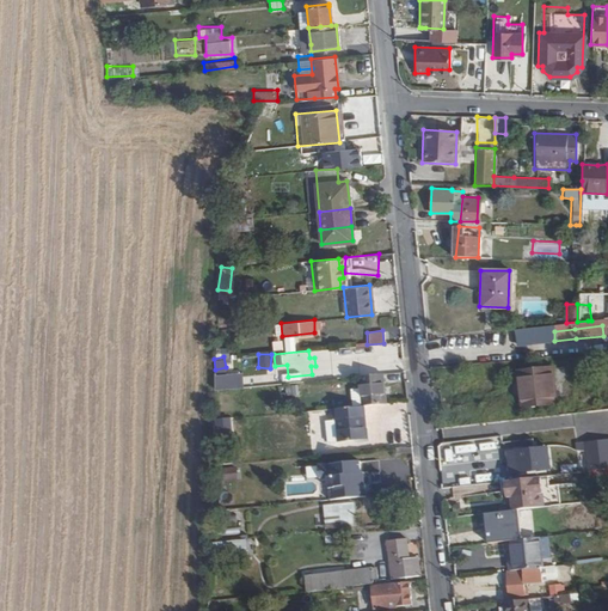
[(553,402),(550,367),(515,371),(519,405),(553,402)]
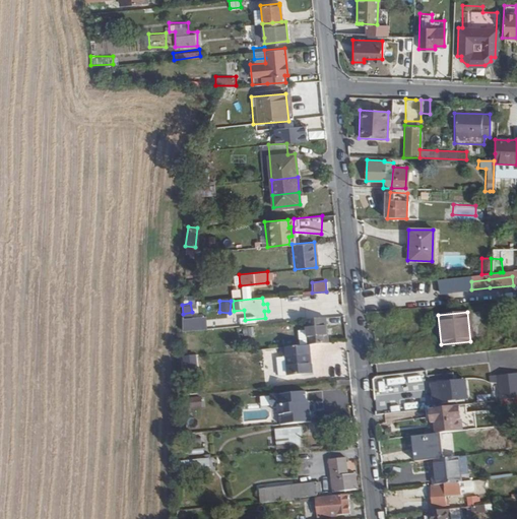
[(182,315),(183,329),(205,328),(205,315),(182,315)]
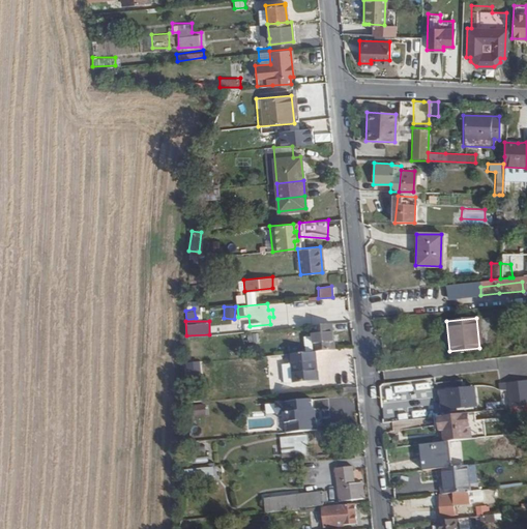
[(332,349),(330,323),(311,325),(313,351),(332,349)]
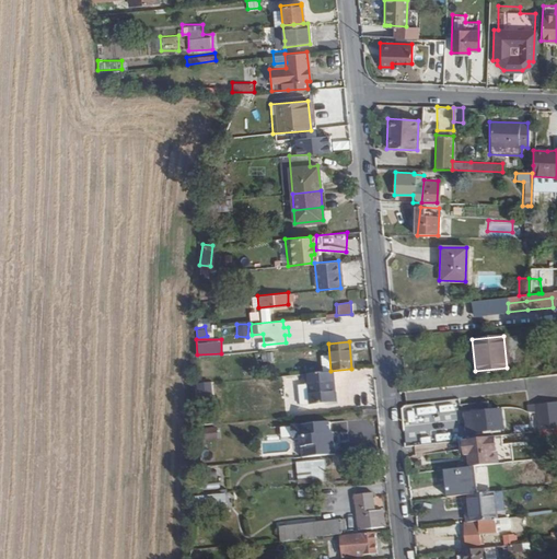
[(263,351),(264,360),(273,359),(271,350),(263,351)]
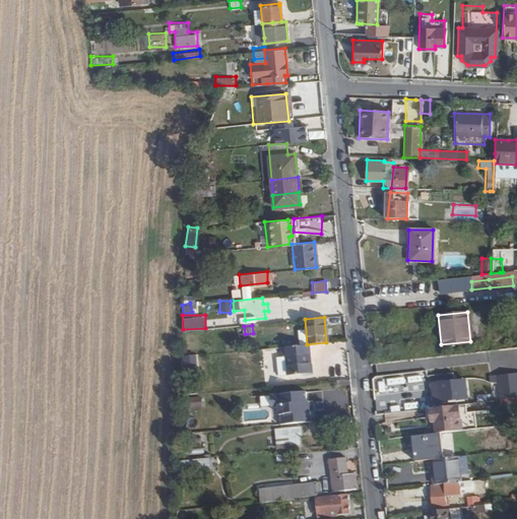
[(309,368),(307,344),(278,347),(279,355),(283,355),(285,374),(303,373),(303,368),(309,368)]
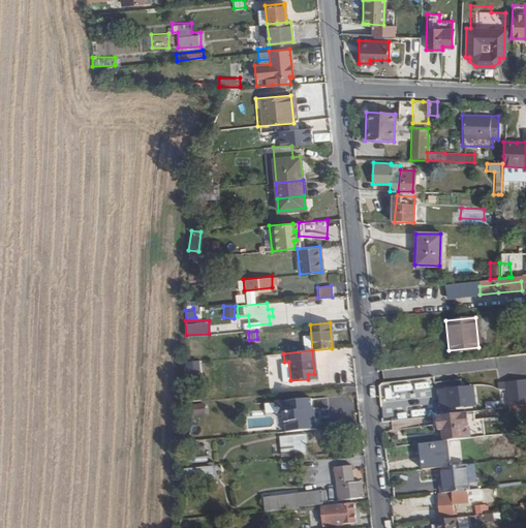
[(333,363),(334,371),(346,370),(346,362),(333,363)]
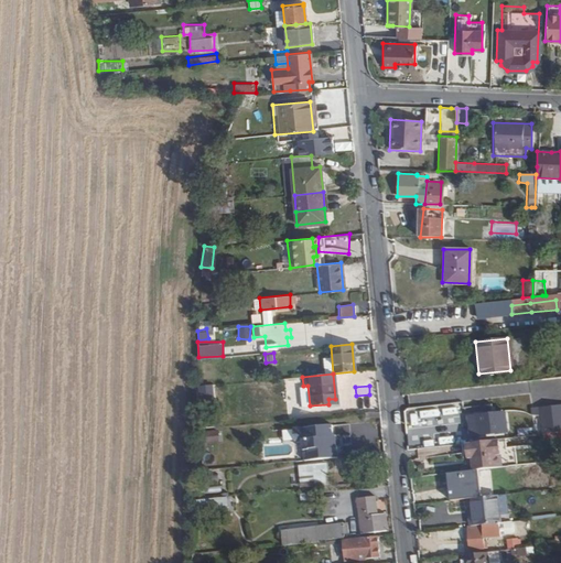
[(448,401),(441,409),(450,415),(456,409),(448,401)]
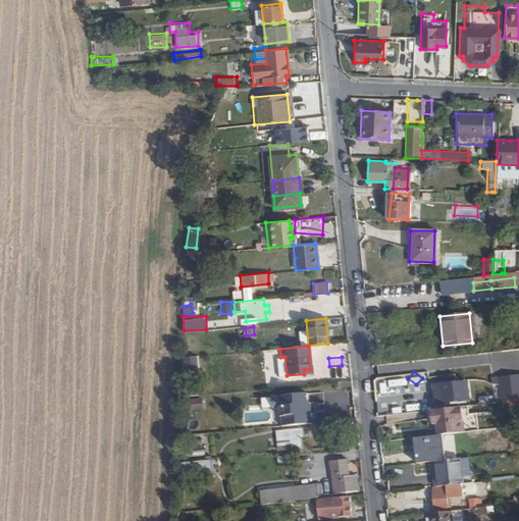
[(515,374),(497,376),(498,387),(516,385),(515,374)]
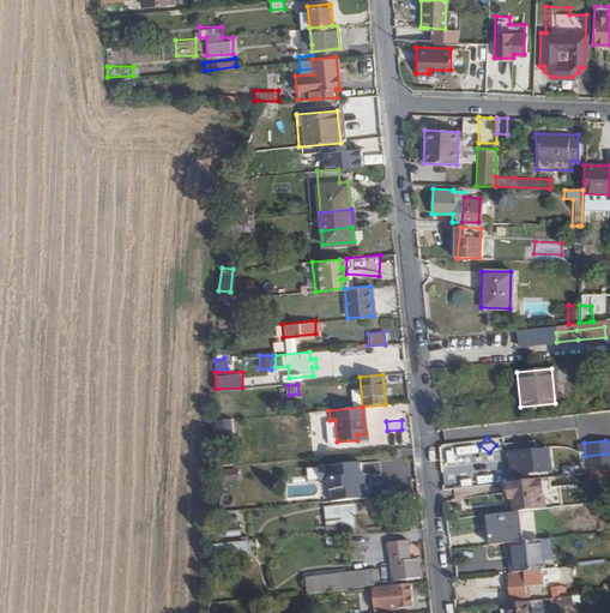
[(513,451),(515,475),(550,470),(548,446),(513,451)]
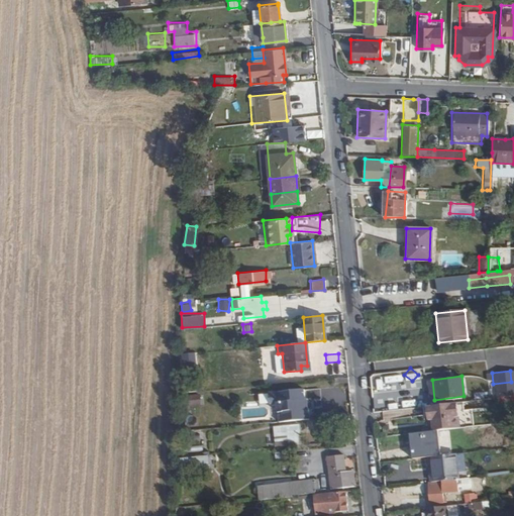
[(308,418),(306,397),(303,397),(302,388),(267,391),(268,403),(276,402),(277,411),(283,411),(283,420),(308,418)]
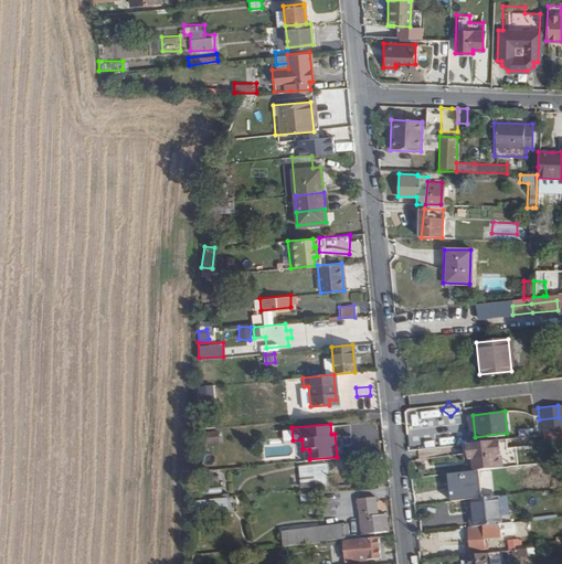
[(207,443),(220,440),(219,434),(205,436),(207,443)]
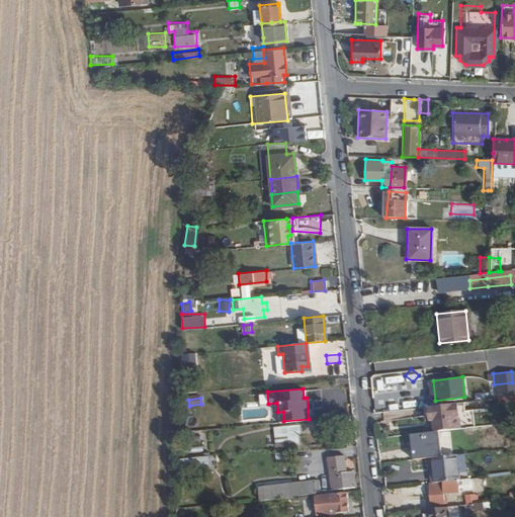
[(427,421),(431,420),(431,430),(453,428),(452,418),(457,417),(456,403),(426,406),(427,421)]
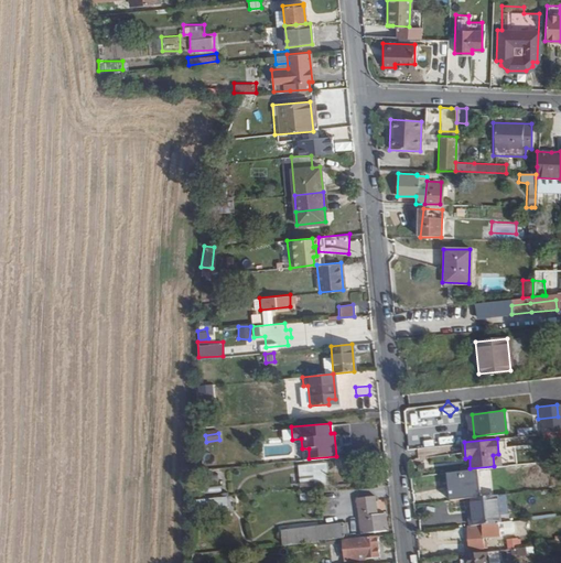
[(316,471),(315,464),(299,466),(299,473),(301,473),(302,484),(299,485),(300,487),(324,484),(322,469),(316,471)]
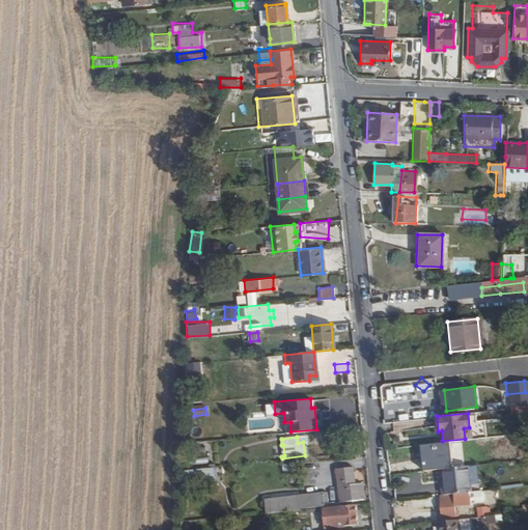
[(363,499),(361,482),(353,483),(351,466),(334,468),(337,502),(363,499)]
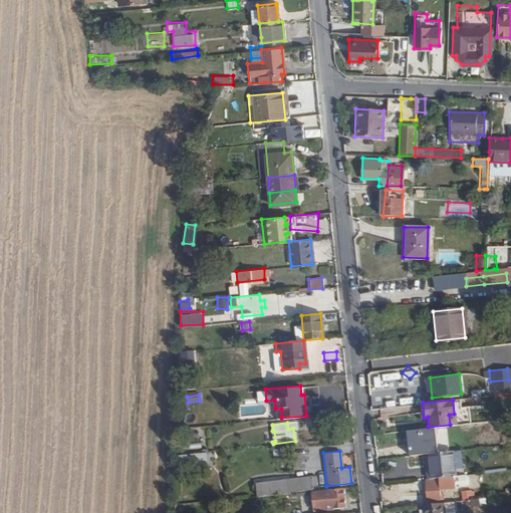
[(425,470),(426,479),(453,476),(454,476),(452,451),(426,454),(428,469),(425,470)]
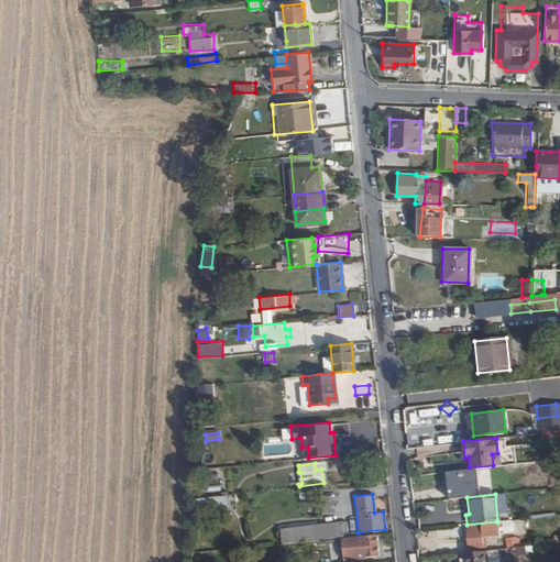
[(198,510),(231,509),(230,495),(198,496),(198,510)]
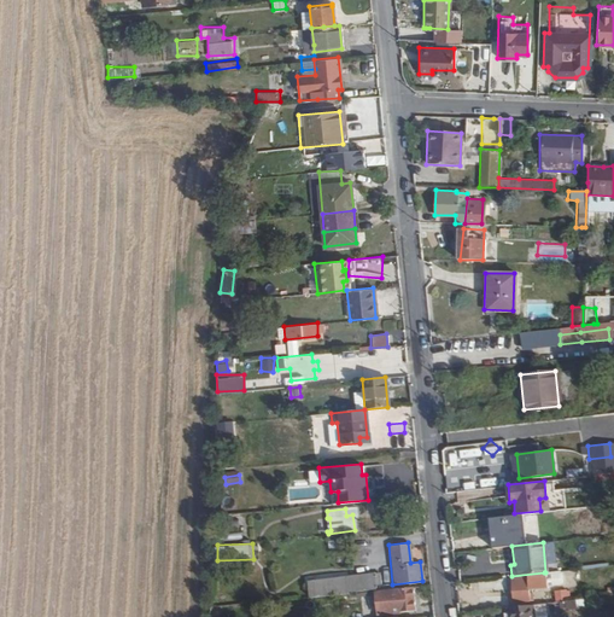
[(374,588),(373,572),(305,581),(308,597),(348,593),(348,591),(374,588)]
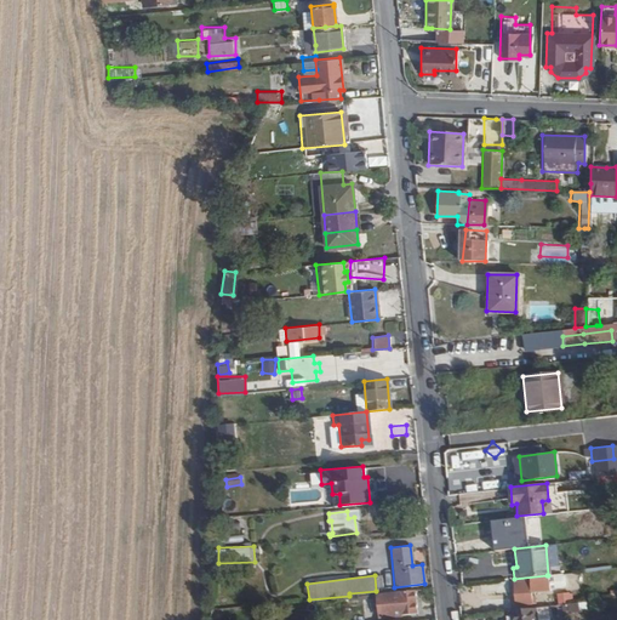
[(547,575),(514,579),(513,579),(514,609),(530,608),(529,592),(548,591),(547,575)]
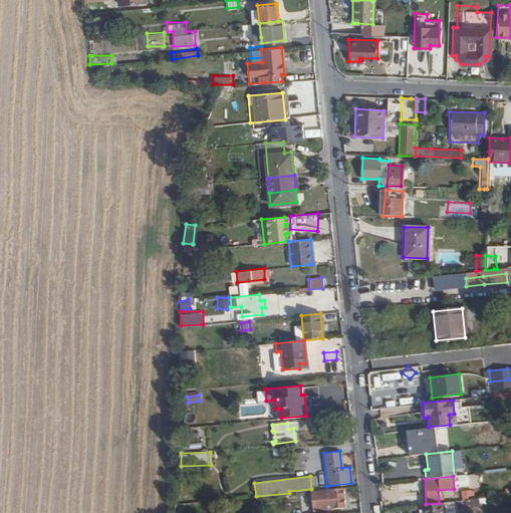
[(397,492),(409,490),(407,481),(395,483),(397,492)]
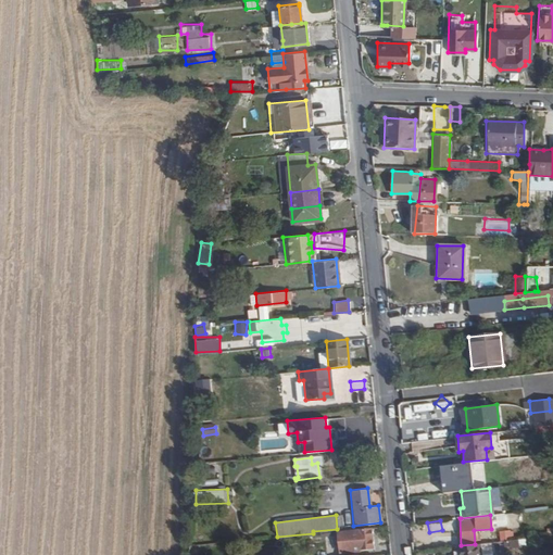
[(373,549),(371,528),(357,529),(357,531),(338,534),(339,553),(373,549)]
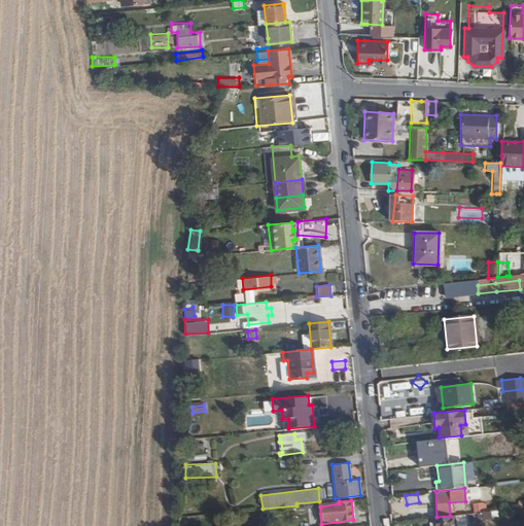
[(474,505),(475,513),(484,512),(483,503),(474,505)]
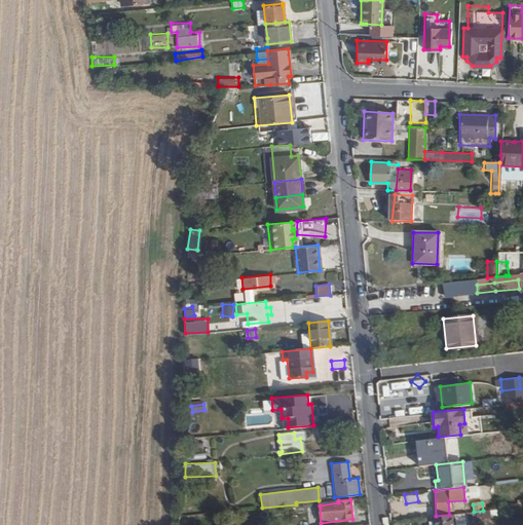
[(449,515),(436,516),(431,517),(431,524),(463,524),(463,513),(452,514),(449,515)]
